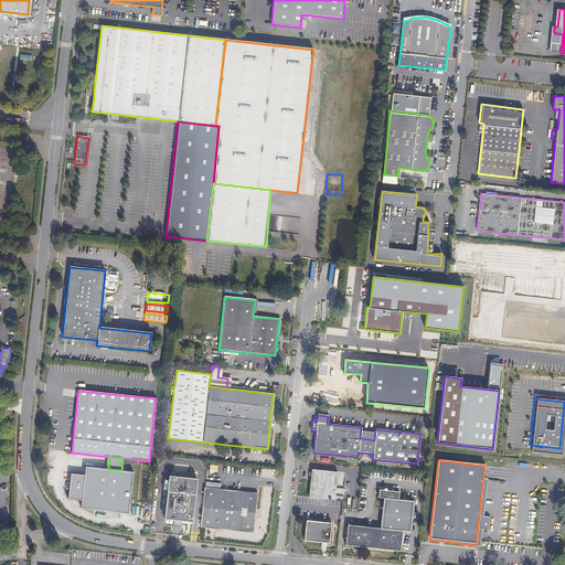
[(108,469),(85,467),(84,475),(70,473),(67,499),(81,500),(80,508),(127,513),(132,472),(121,470),(108,469)]
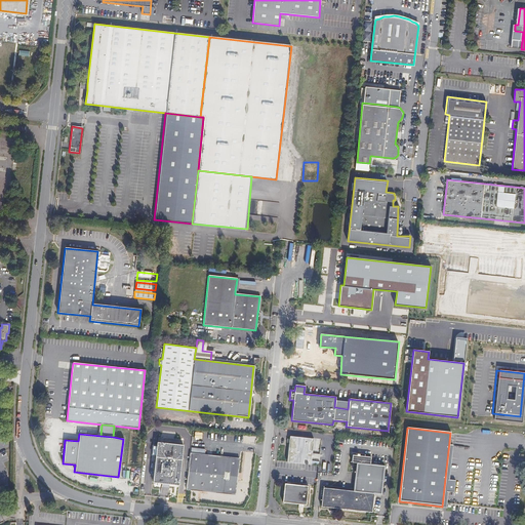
[(313,439),(290,436),(289,439),(289,443),(287,461),(292,462),(295,462),(311,465),(312,453),(313,439)]
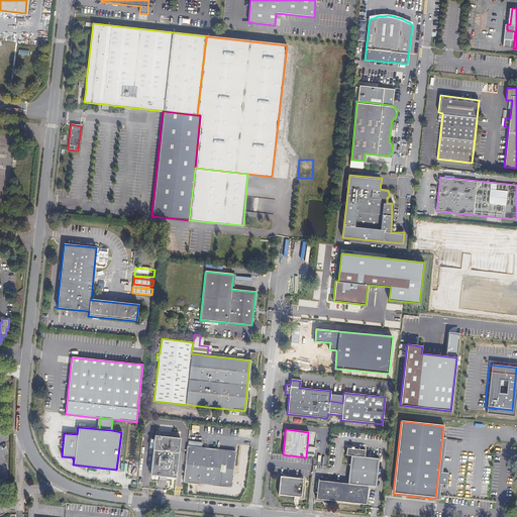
[(181,446),(181,438),(154,435),(150,475),(160,476),(168,477),(177,478),(180,449),(181,446)]
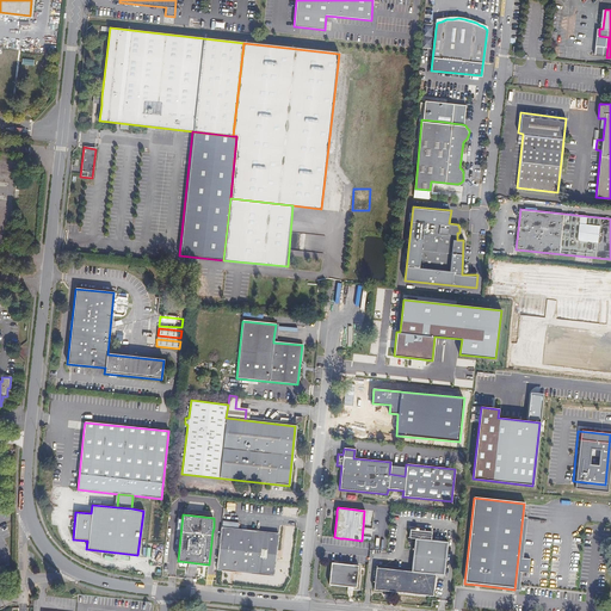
[(278,534),(221,528),(221,529),(220,531),(216,569),(273,575),(278,534)]
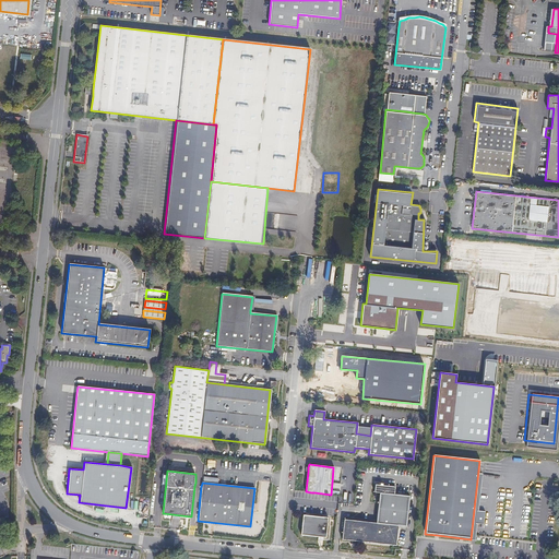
[(394,487),(375,485),(373,492),(379,492),(376,523),(344,519),(342,539),(352,540),(356,540),(395,545),(397,525),(405,526),(408,496),(393,495),(394,487)]
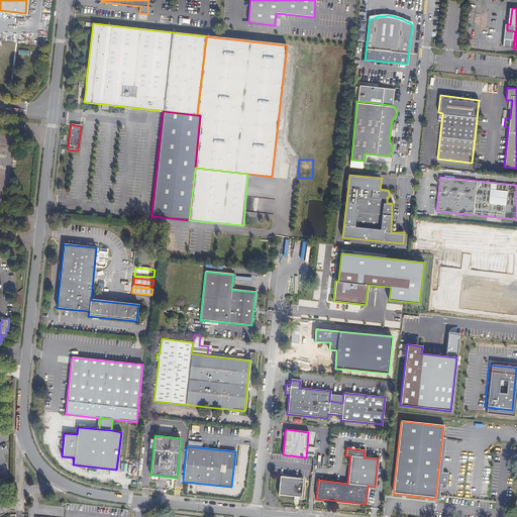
[(298,480),(282,478),(281,487),(281,496),(293,498),(296,498),(299,498),(300,498),(303,498),(304,481),(302,480),(298,480)]
